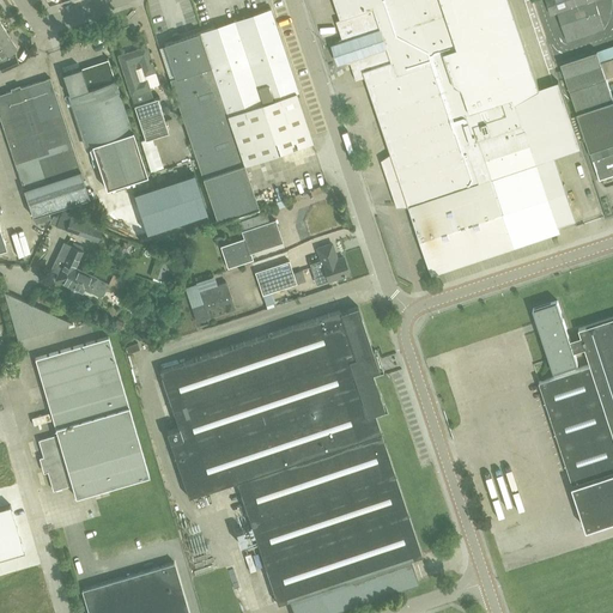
[(338,49),(332,50),(333,52),(335,59),(340,56),(343,65),(351,65),(357,82),(366,79),(392,153),(390,155),(382,161),(398,207),(408,206),(410,206),(432,274),(514,247),(560,231),(559,226),(576,220),(556,157),(536,89),(508,0),(334,0),(341,20),(337,22),(343,38),(337,43),(338,49)]
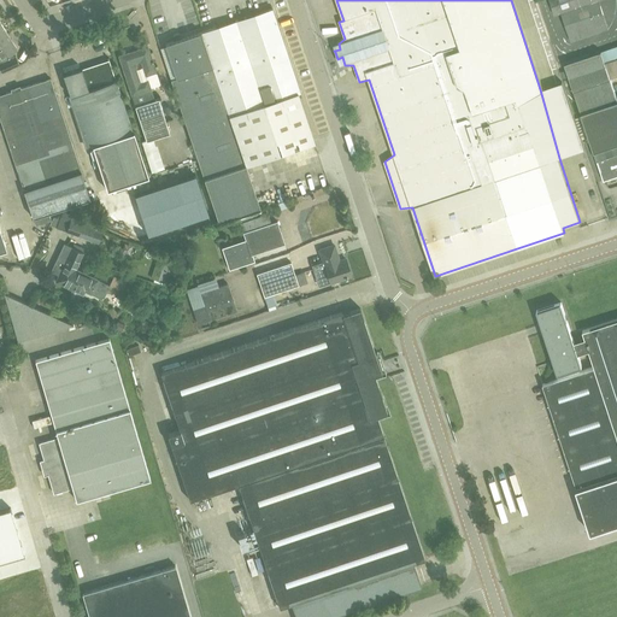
[(606,23),(598,0),(550,0),(554,15),(562,12),(571,41),(607,29),(606,23)]
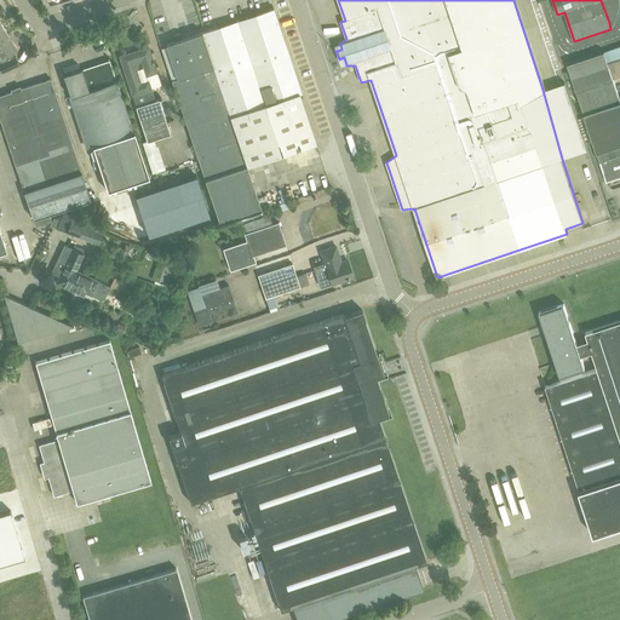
[(176,40),(166,44),(177,79),(172,80),(219,224),(262,210),(247,166),(316,143),(300,93),(303,93),(274,7),(182,39),(179,32),(174,34),(176,40)]
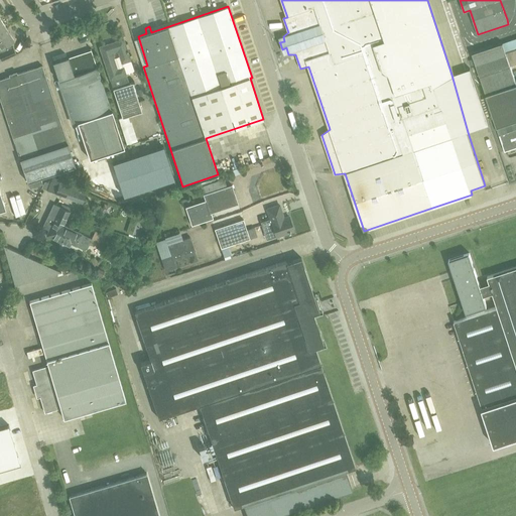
[(7,29),(0,33),(0,48),(14,40),(7,29)]
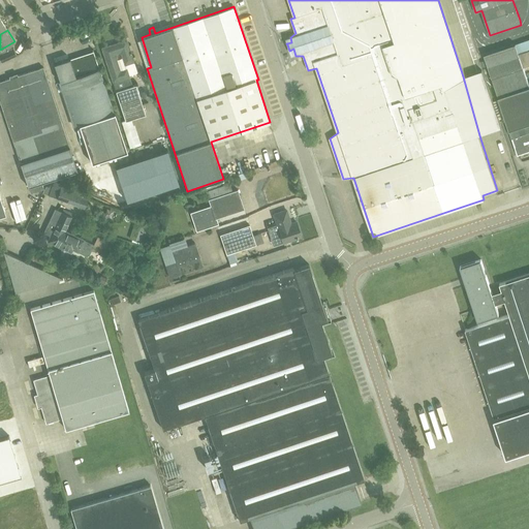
[(132,86),(126,68),(125,64),(133,62),(127,40),(102,48),(126,121),(146,115),(136,85),(132,86)]
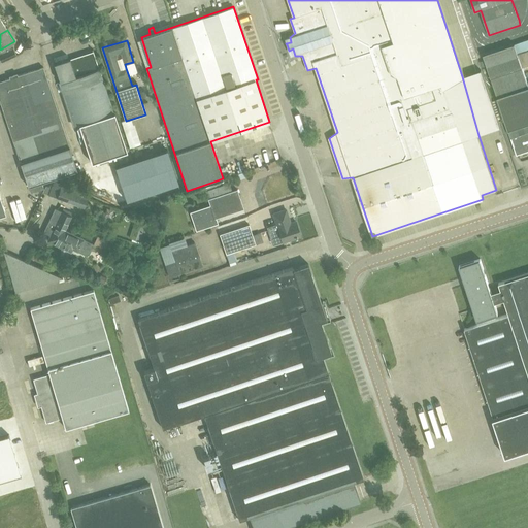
[(527,83),(523,67),(527,65),(527,50),(518,54),(515,43),(484,55),(512,137),(510,137),(517,155),(527,151),(527,83)]
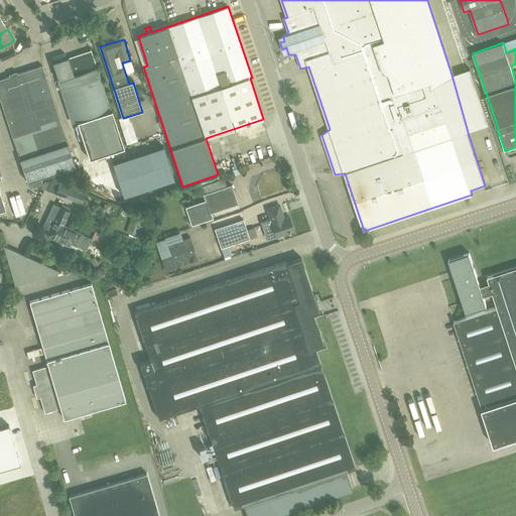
[(0,56),(2,60),(16,53),(13,46),(0,51),(0,56)]
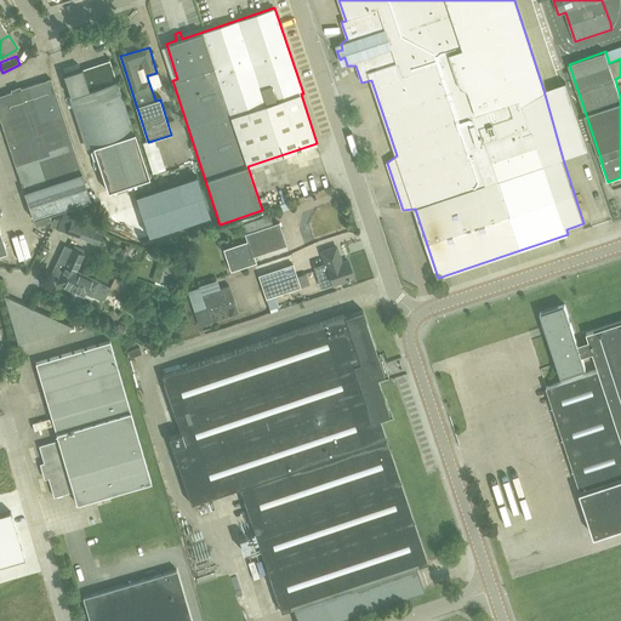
[(73,72),(63,75),(87,149),(92,147),(101,175),(107,193),(149,178),(141,154),(134,134),(115,78),(109,61),(73,73),(73,72)]
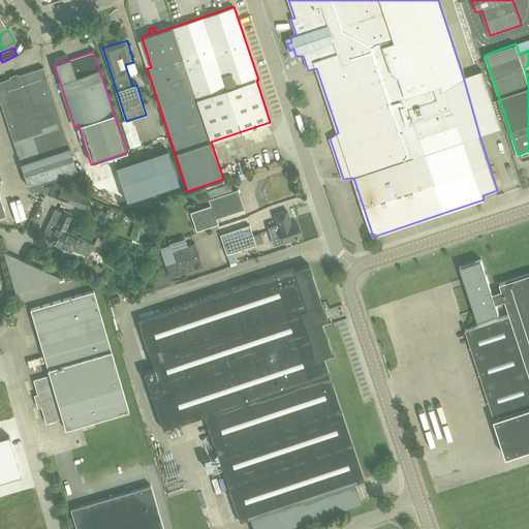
[(0,102),(28,187),(78,170),(42,67),(0,81),(0,102)]
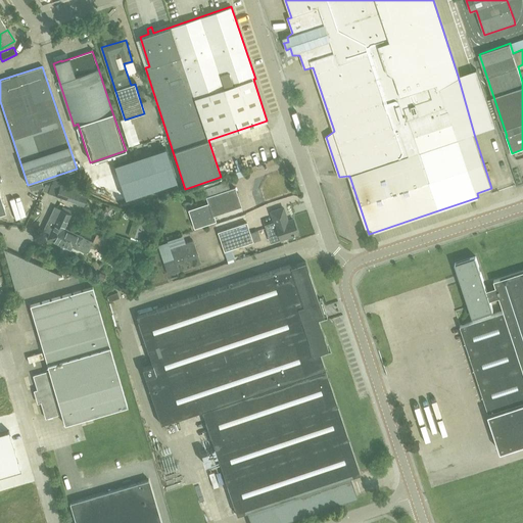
[(133,160),(113,168),(125,201),(177,184),(169,160),(165,150),(133,160)]
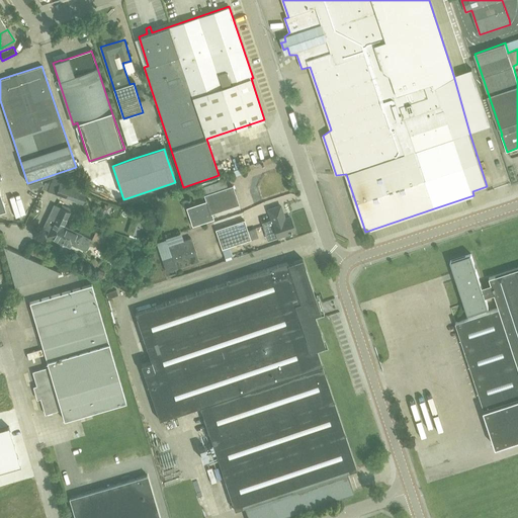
[(79,192),(79,191),(81,186),(54,177),(52,182),(53,183),(79,192)]
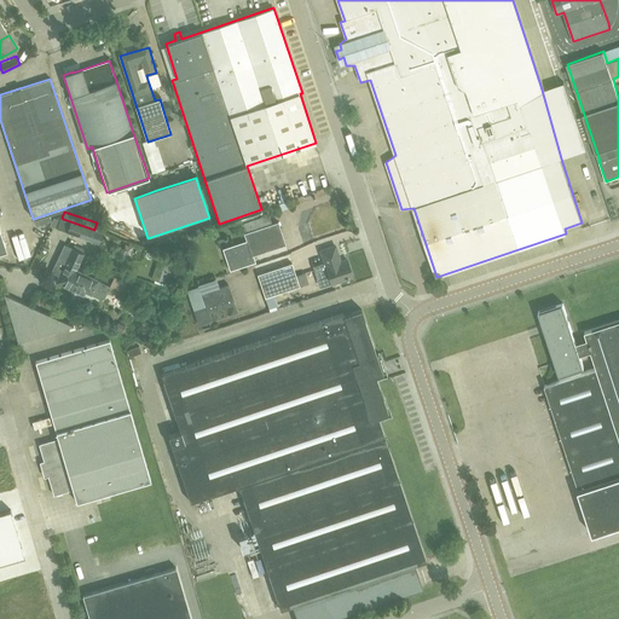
[(272,224),(270,214),(241,224),(243,233),(246,241),(223,248),(230,271),(255,261),(254,255),(287,246),(278,221),(272,224)]
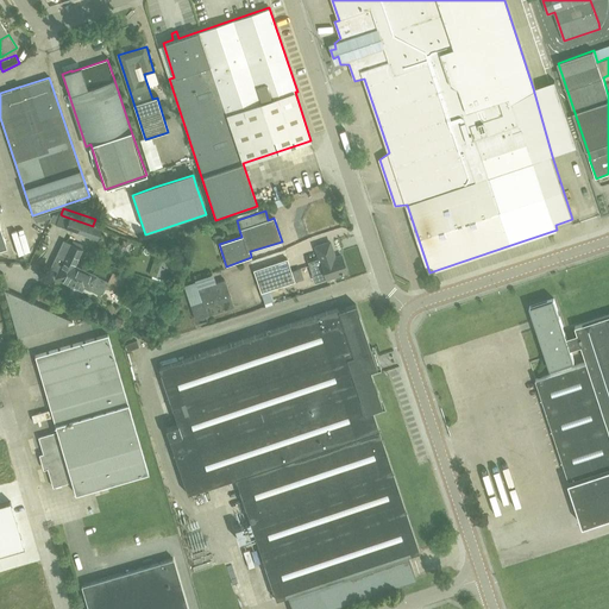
[(101,228),(93,225),(93,226),(62,215),(58,226),(66,228),(64,228),(98,240),(101,228)]
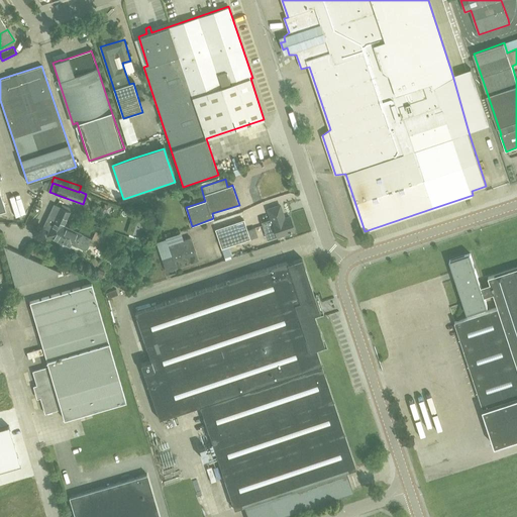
[(47,237),(62,243),(69,229),(64,226),(71,212),(61,208),(54,204),(42,228),(49,231),(47,237)]
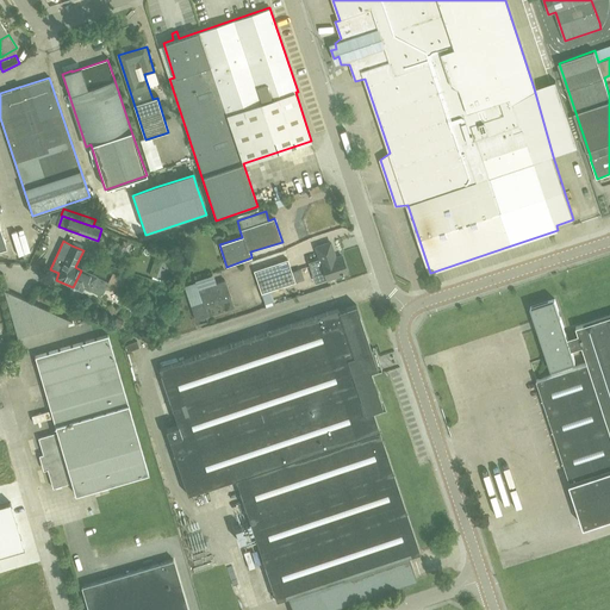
[(321,260),(309,263),(315,284),(327,279),(348,273),(342,256),(335,259),(330,243),(316,248),(321,260)]
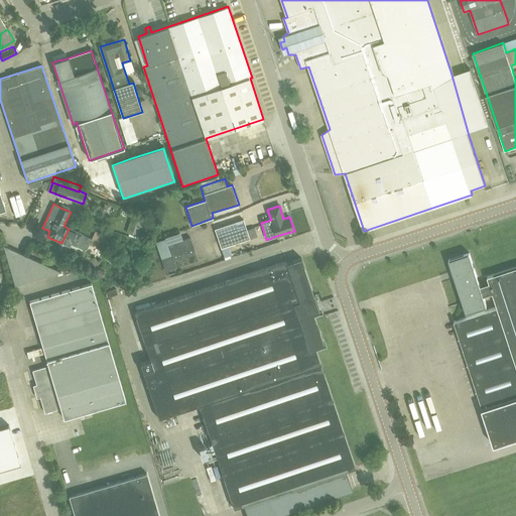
[(136,236),(142,220),(131,216),(126,233),(136,236)]
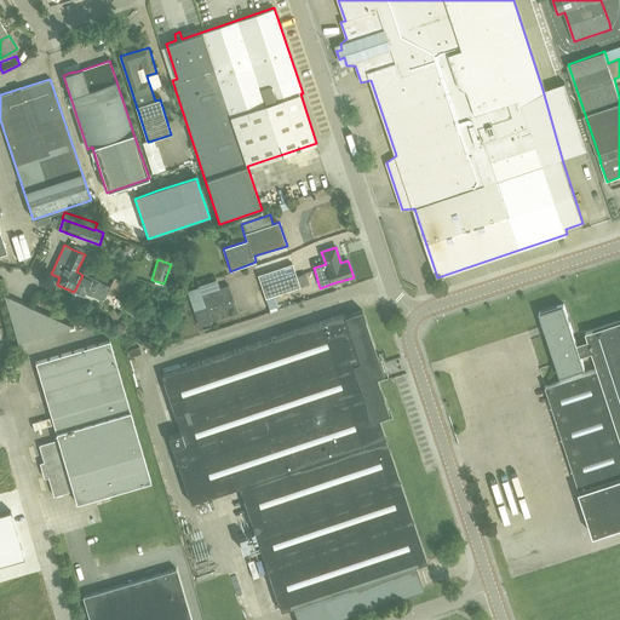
[(265,298),(300,287),(293,263),(258,275),(265,298)]
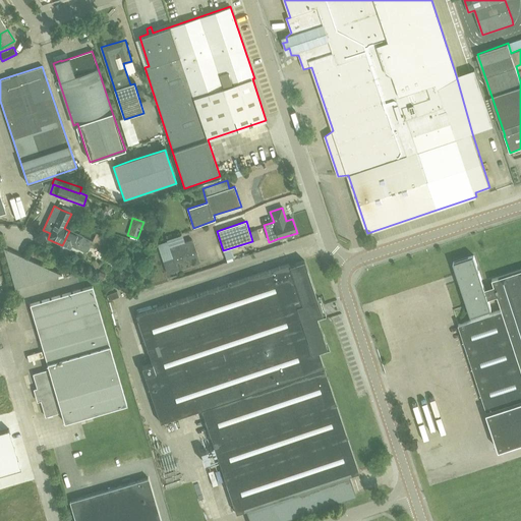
[(69,231),(62,245),(70,249),(72,246),(83,251),(84,251),(85,251),(87,251),(88,251),(88,250),(89,250),(89,249),(93,241),(83,237),(69,231)]
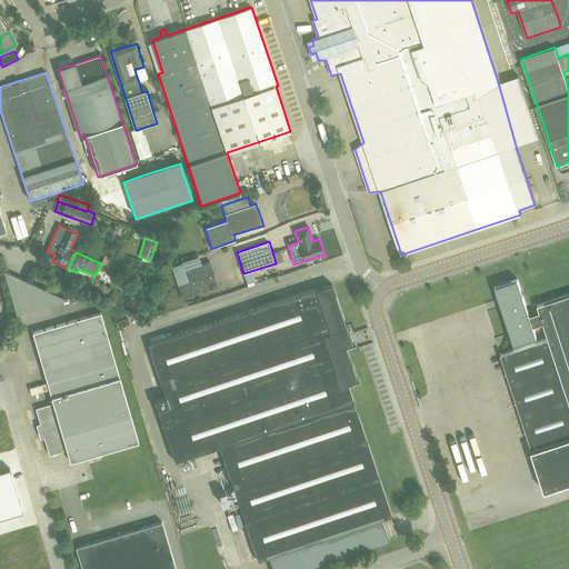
[(219,287),(210,261),(185,270),(182,263),(171,267),(178,286),(182,299),(219,287)]
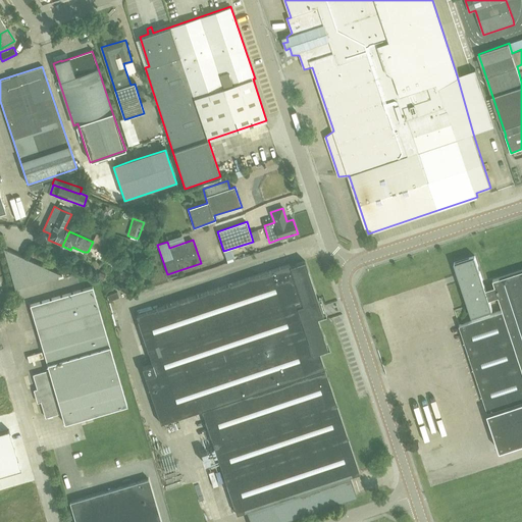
[(62,274),(25,258),(6,249),(3,248),(15,289),(32,283),(46,279),(52,277),(62,274)]
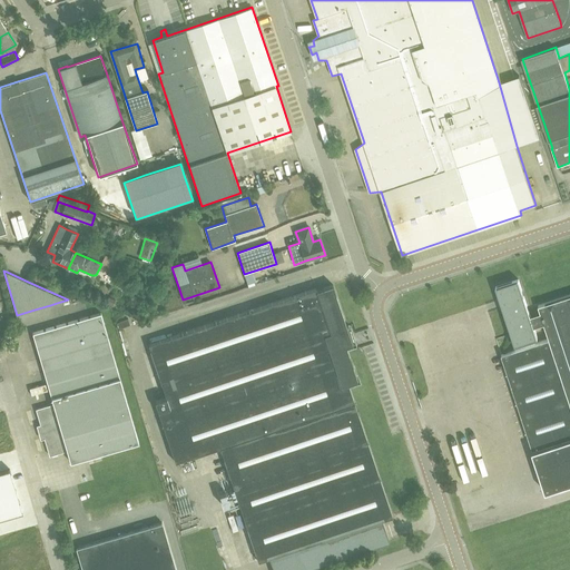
[(569,294),(539,305),(541,313),(531,316),(519,281),(497,287),(500,300),(497,301),(499,308),(503,307),(516,344),(537,337),(533,326),(544,323),(549,338),(502,354),(534,451),(533,451),(547,492),(569,483),(569,294)]
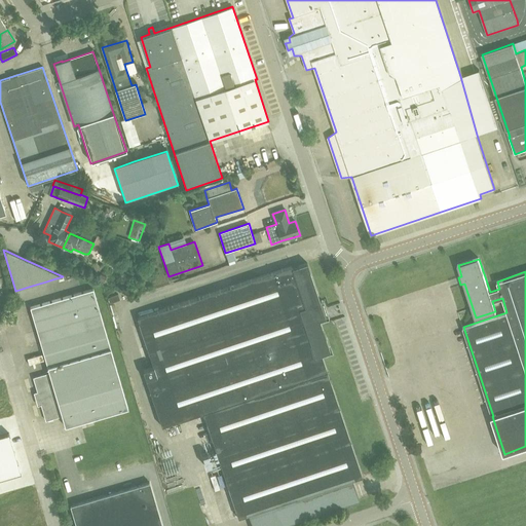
[(321,302),(307,263),(293,267),(292,266),(138,318),(153,367),(143,370),(162,427),(203,413),(238,518),(363,477),(322,353),(331,351),(321,322),(329,320),(323,301),(321,302)]
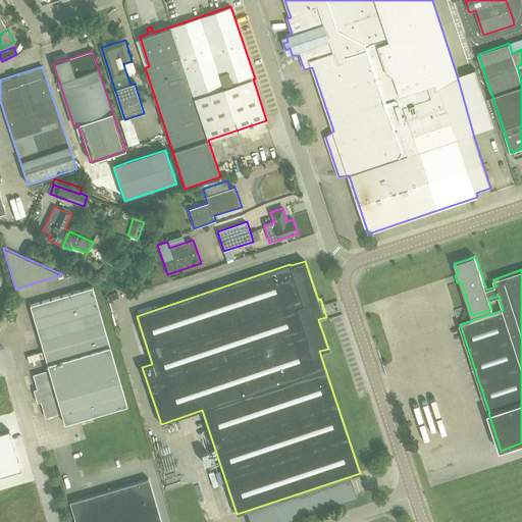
[(109,346),(93,286),(30,305),(49,370),(33,374),(37,388),(34,389),(38,402),(41,401),(46,417),(61,413),(64,423),(127,405),(110,346),(109,346)]
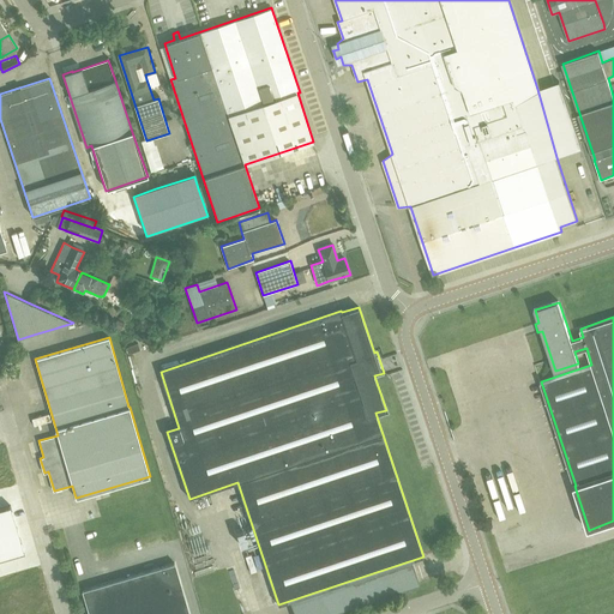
[(128,354),(140,350),(138,343),(126,348),(128,354)]
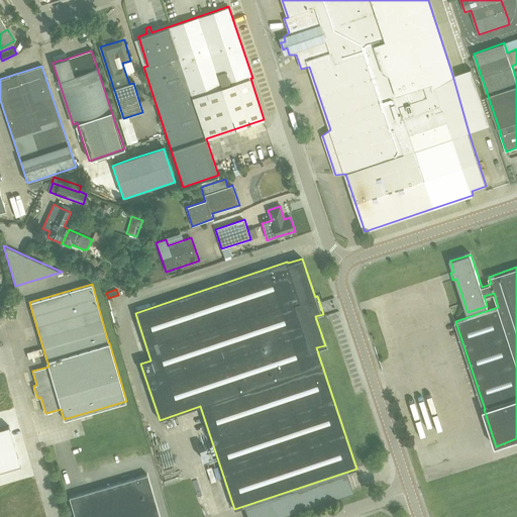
[(8,425),(0,427),(0,470),(20,463),(8,425)]
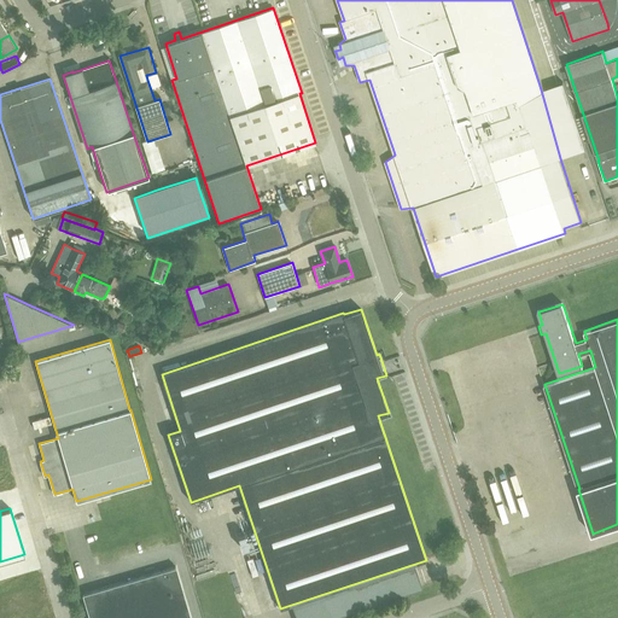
[(190,617),(175,567),(82,594),(89,617),(190,617)]
